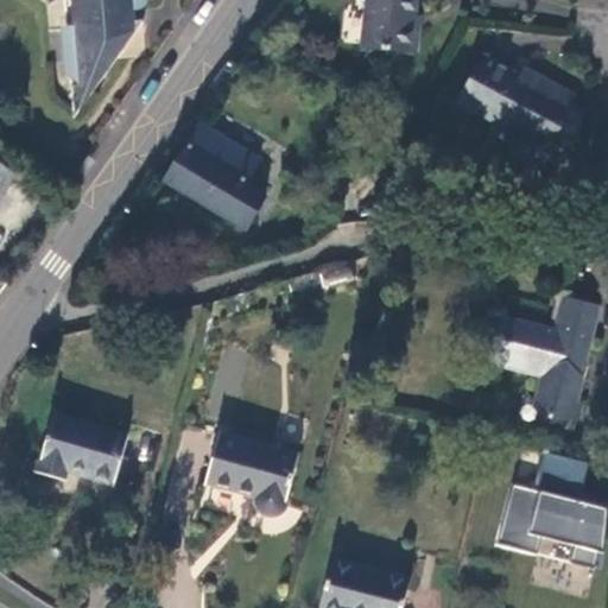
[(105,76),(154,2),(146,4),(145,0),(48,0),(61,56),(77,52),(78,58),(105,76)]
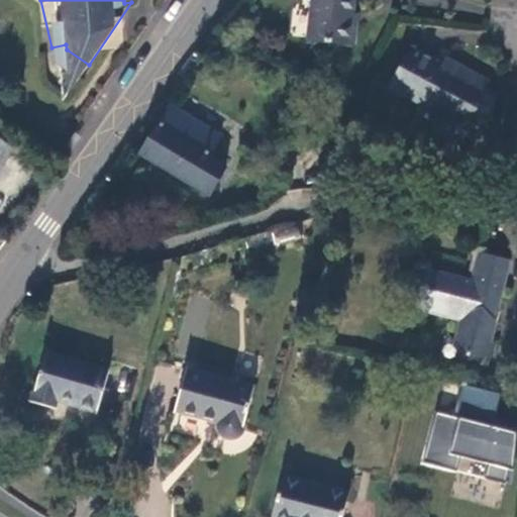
[(353,46),(356,23),(351,23),(352,12),(353,0),(312,0),(307,40),(353,46)]
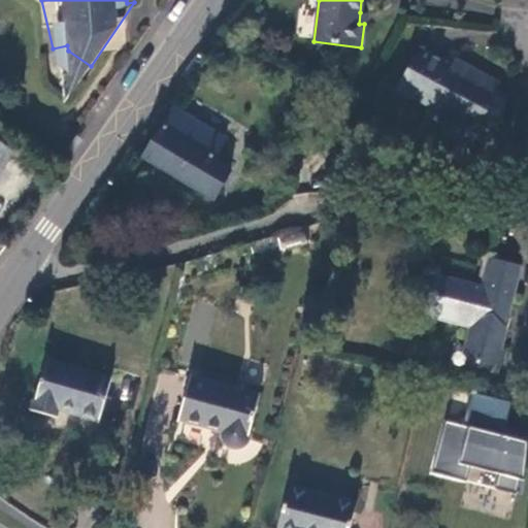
[(501,83),(466,64),(462,70),(452,65),(420,46),(397,88),(429,106),(425,113),(473,141),(481,128),(489,132),(509,97),(497,90),(501,83)]
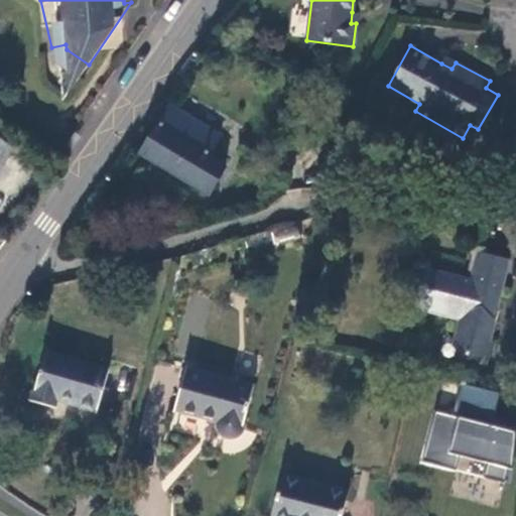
[(452,69),(456,62),(444,56),(441,63),(452,69)]
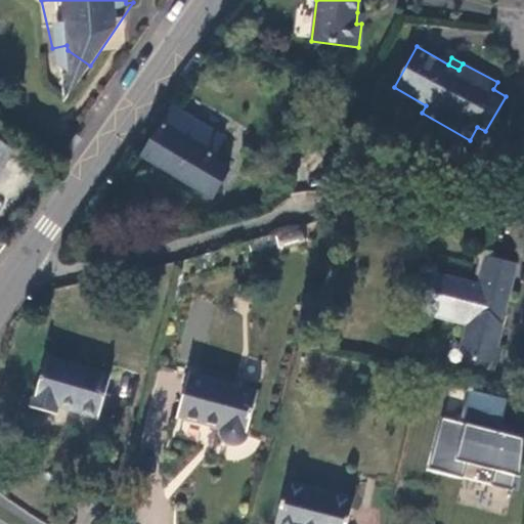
[(211,160),(223,137),(172,106),(143,156),(213,195),(228,171),(211,160)]
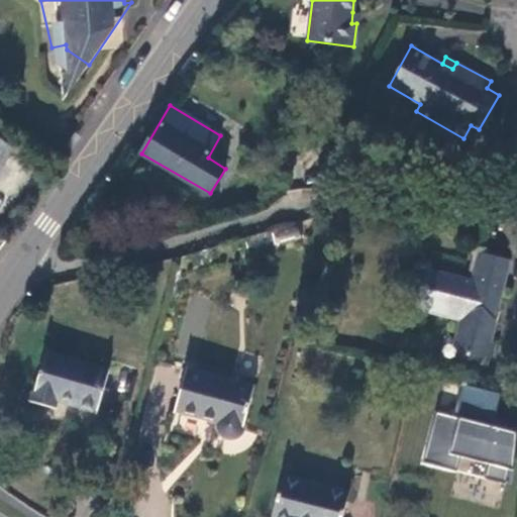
[(0,170),(14,149),(0,138),(0,170)]
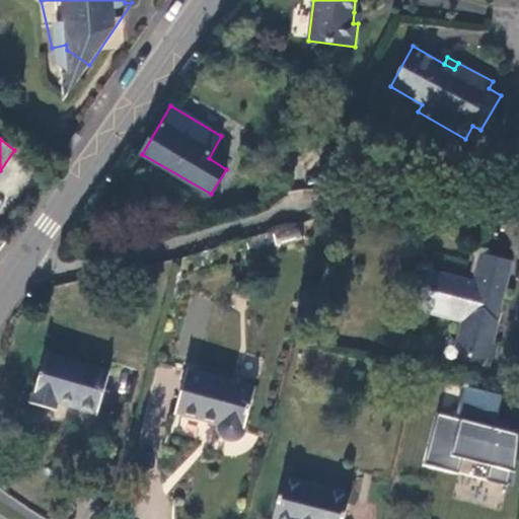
[(272,227),(276,244),(302,238),(298,221),(272,227)]
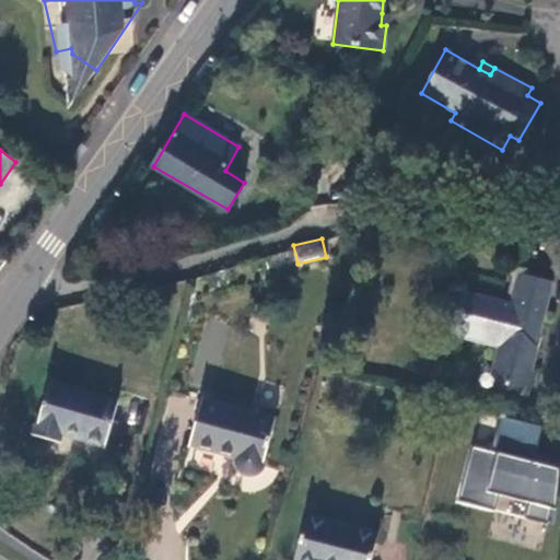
[(511,303),(461,288),(450,331),(499,347),(491,374),(508,388),(535,382),(537,372),(532,369),(537,350),(533,346),(536,334),(539,335),(553,281),(520,272),(511,303)]
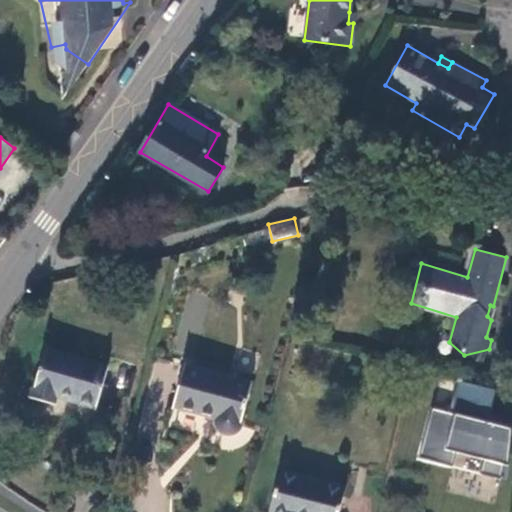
[(495,324),(491,320),(486,337),(491,340),(495,324)]
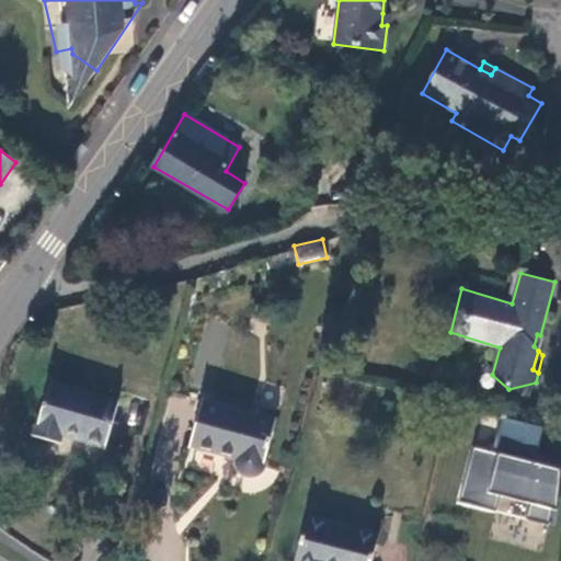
[(52,380),(34,435),(60,444),(64,434),(105,446),(118,401),(52,380)]
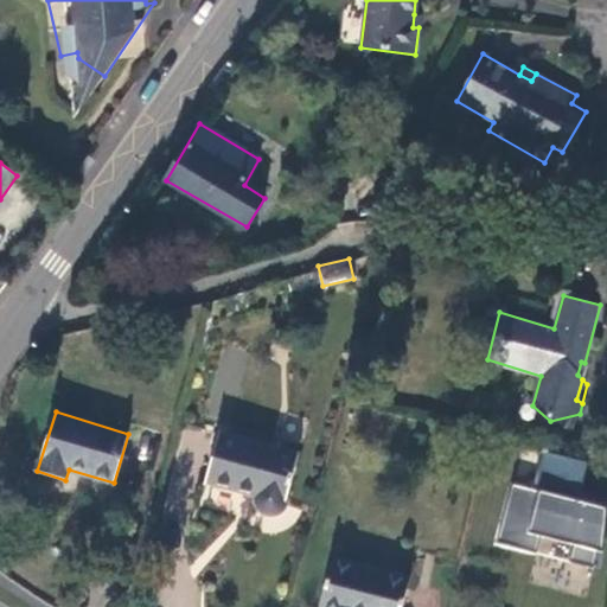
[(300,453),(219,433),(206,481),(256,494),(262,510),(266,511),(276,512),(281,509),(287,502),(300,453)]
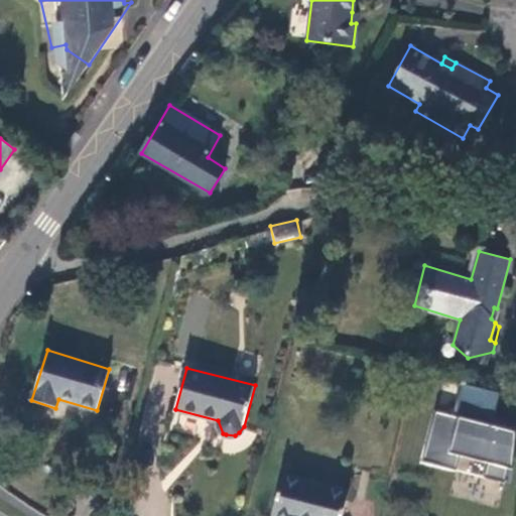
[(485,476),(505,482),(515,441),(515,433),(515,428),(507,426),(508,418),(494,415),(501,391),(461,381),(453,413),(435,410),(423,461),(458,469),(461,455),(488,462),(485,476)]
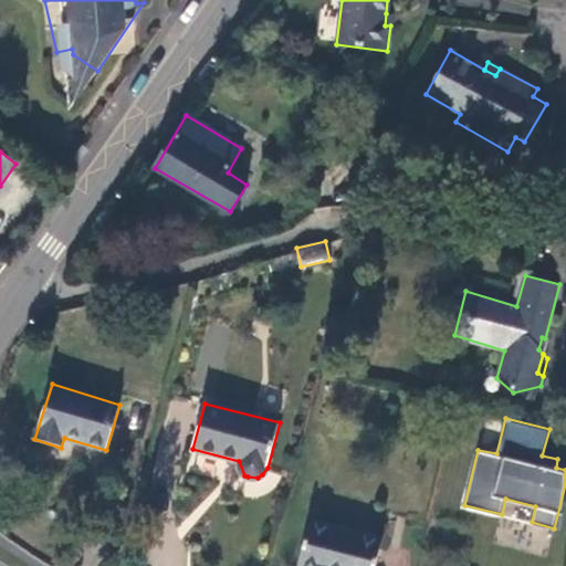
[(299,565),(374,565),(380,538),(310,521),(299,565)]
